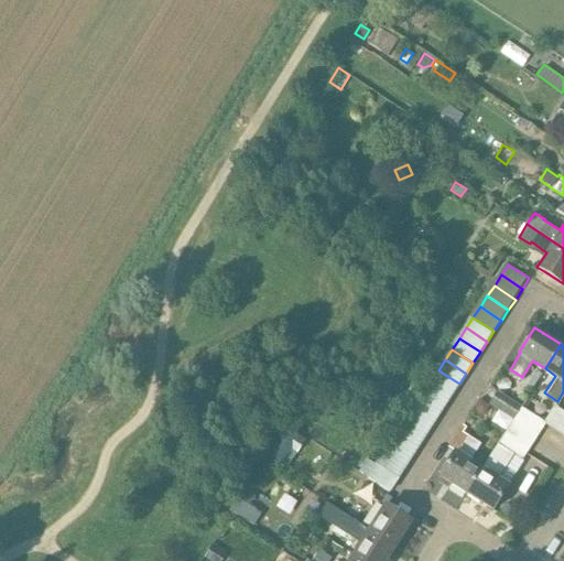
[(431,381),(452,395),(459,384),(438,370),(431,381)]
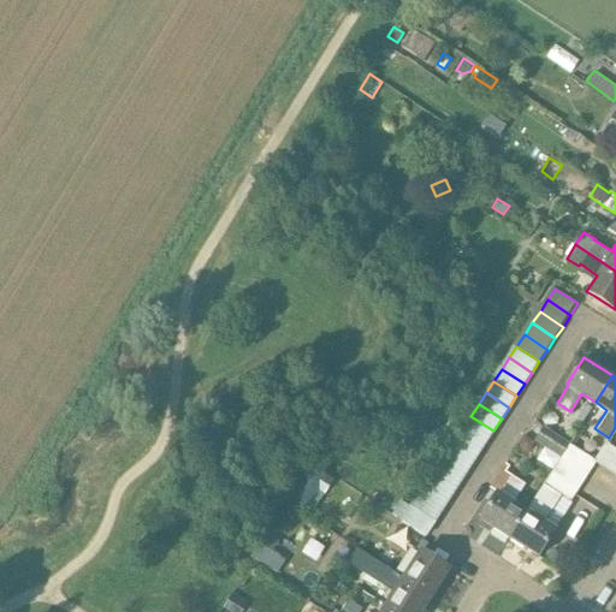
[(463,426),(486,441),(493,431),(471,416),(463,426)]
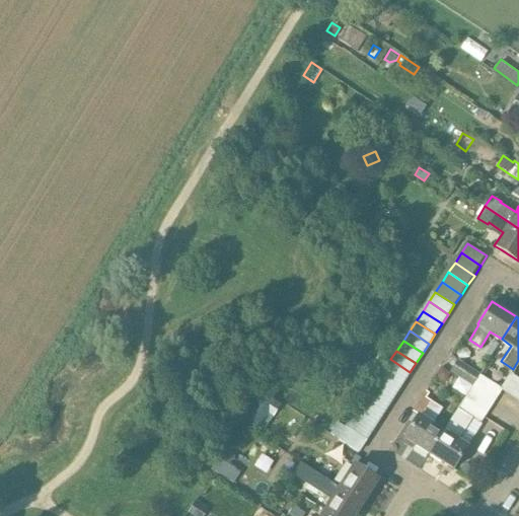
[(450,369),(472,384),(479,372),(457,358),(450,369)]
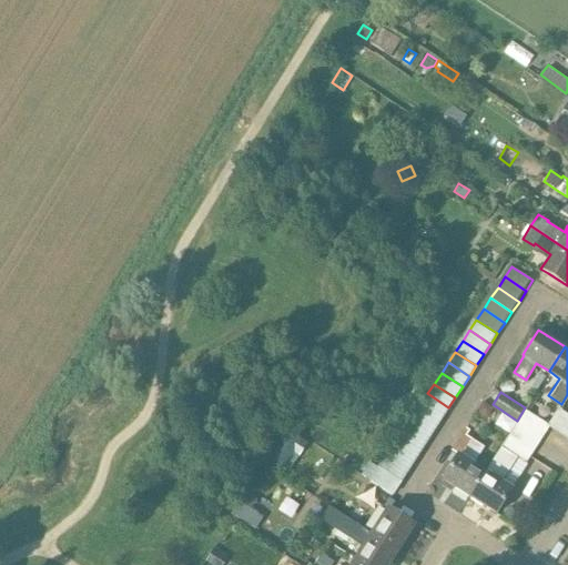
[(421,404),(442,419),(448,407),(427,393),(421,404)]
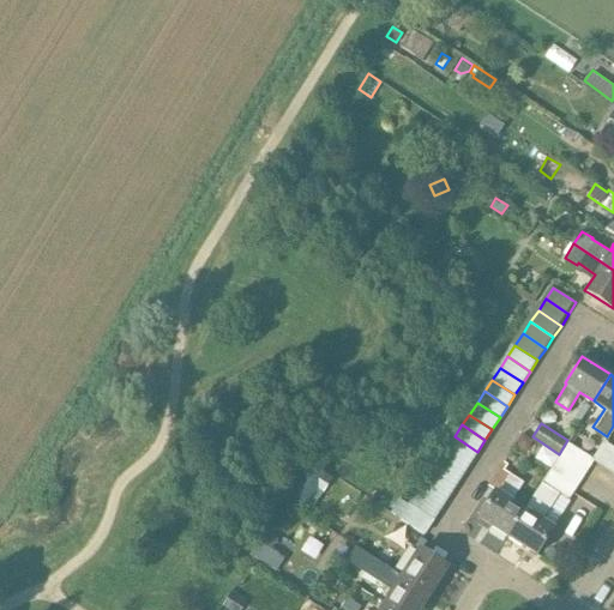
[(522,432),(515,444),(523,450),(527,448),(533,439),(522,432)]
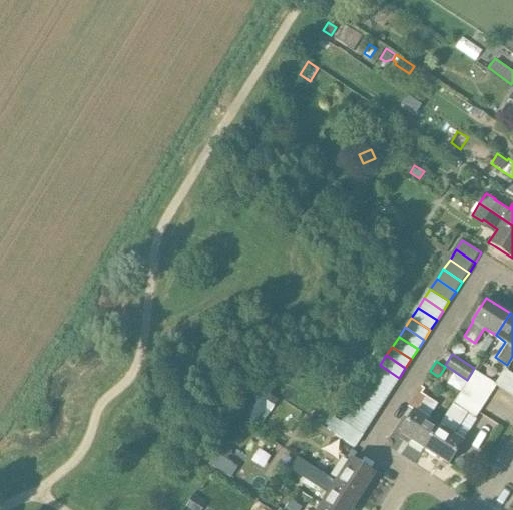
[(373,375),(392,387),(399,378),(380,365),(373,375)]
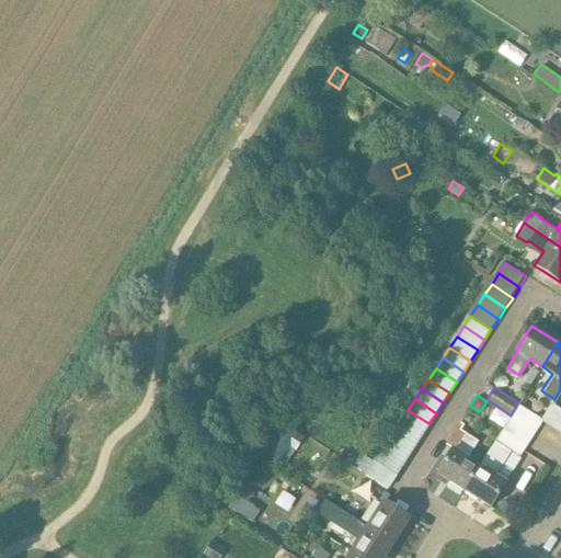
[(542,419),(518,402),(511,416),(535,431),(542,419)]
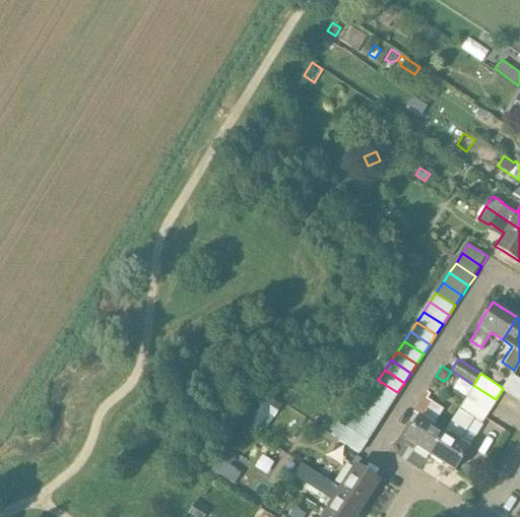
[(372,389),(391,402),(397,392),(378,380),(372,389)]
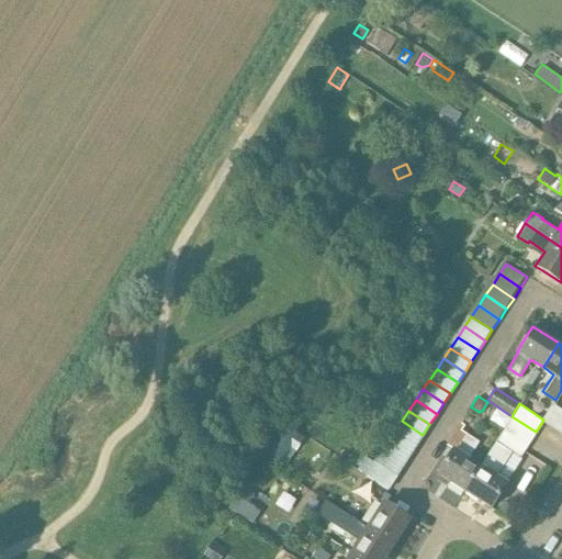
[(481,465),(463,490),(490,507),(506,482),(505,481),(496,476),(510,453),(518,458),(528,444),(536,432),(512,416),(495,442),(481,465)]
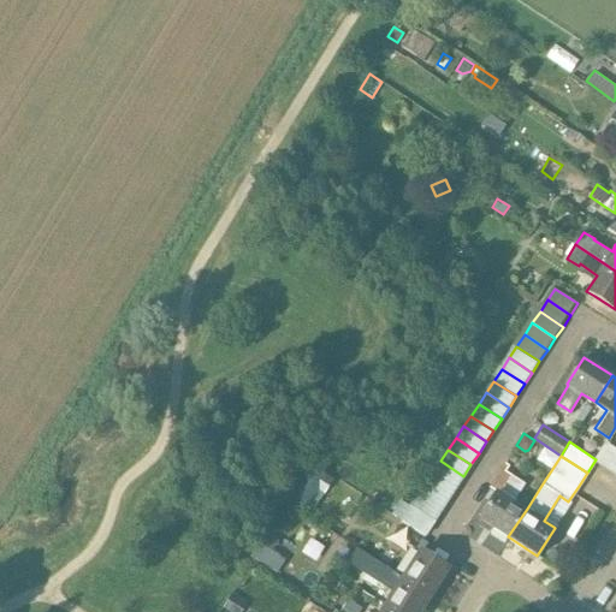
[(433,473),(456,488),(463,476),(440,461),(433,473)]
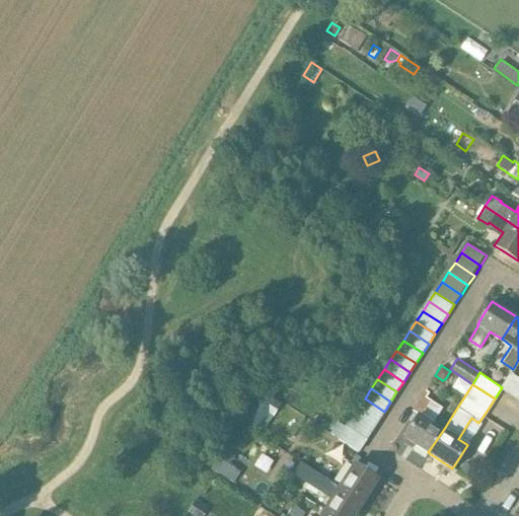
[(420,413),(415,420),(404,437),(428,452),(444,429),(443,428),(433,422),(443,408),(426,396),(429,391),(426,389),(415,406),(424,412),(422,415),(420,413)]
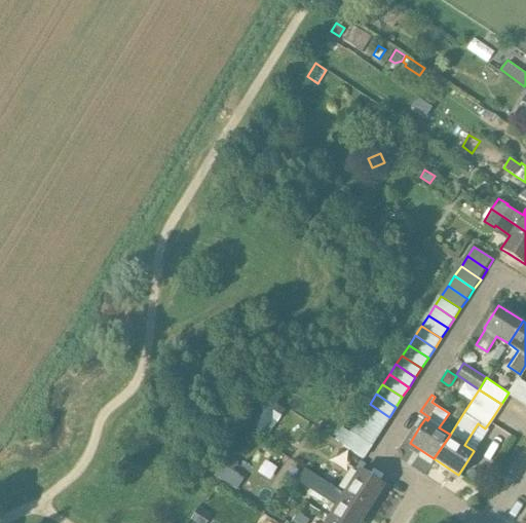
[(265,396),(248,425),(262,435),(272,418),(277,420),(285,408),(265,396)]
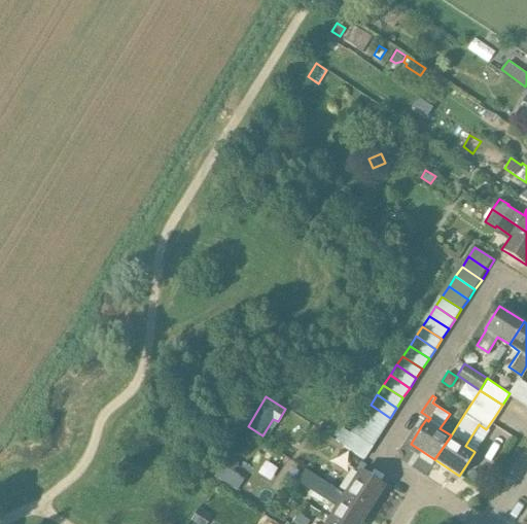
[(363,415),(383,427),(390,418),(371,405),(363,415)]
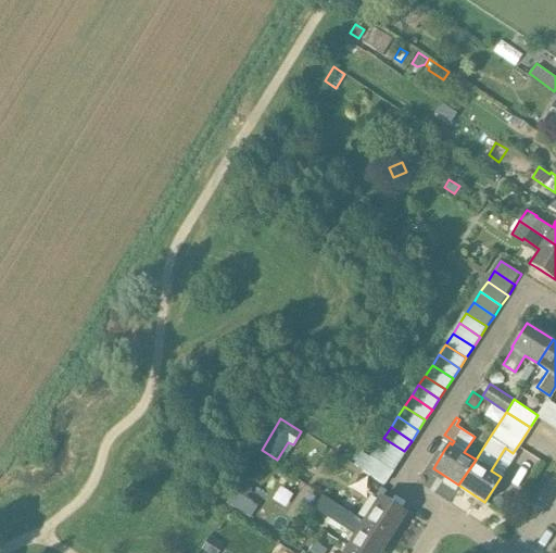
[(404,451),(383,438),(377,449),(397,462),(404,451)]
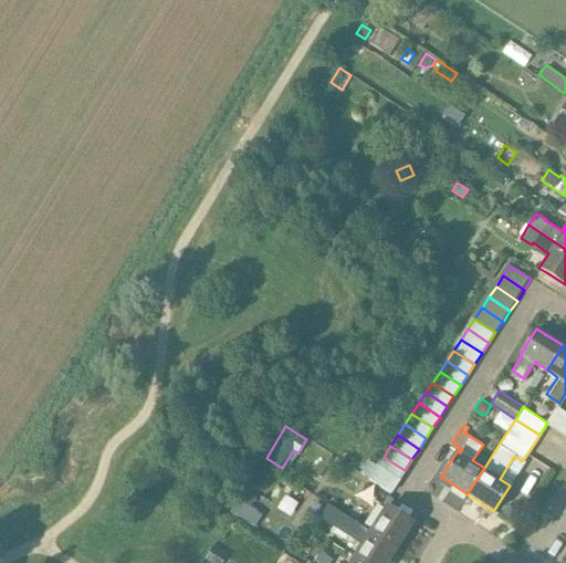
[(405,470),(384,457),(376,467),(398,480),(405,470)]
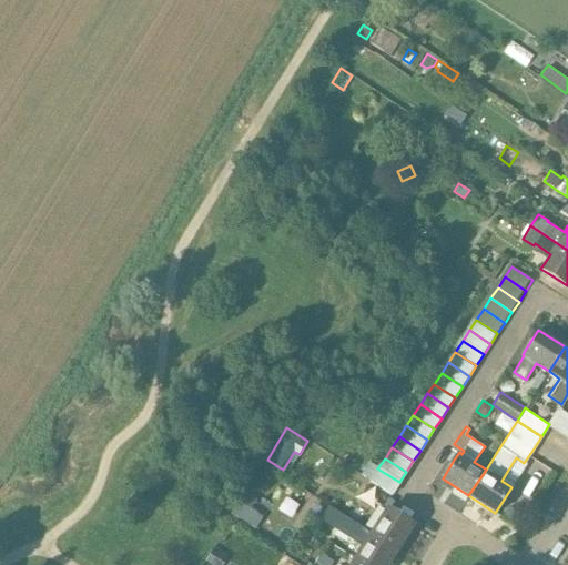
[(399,482),(377,468),(371,480),(392,493),(399,482)]
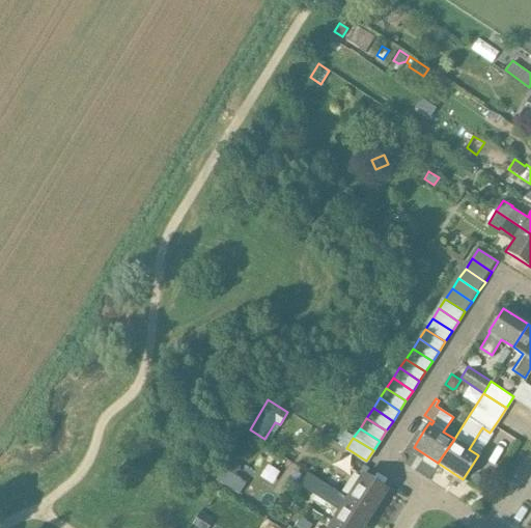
[(224,468),(217,479),(239,493),(246,481),(224,468)]
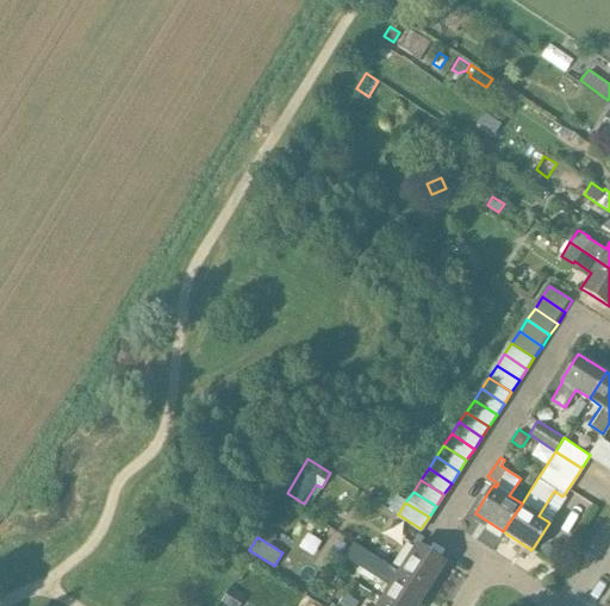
[(378,538),(369,553),(383,561),(391,548),(378,538)]
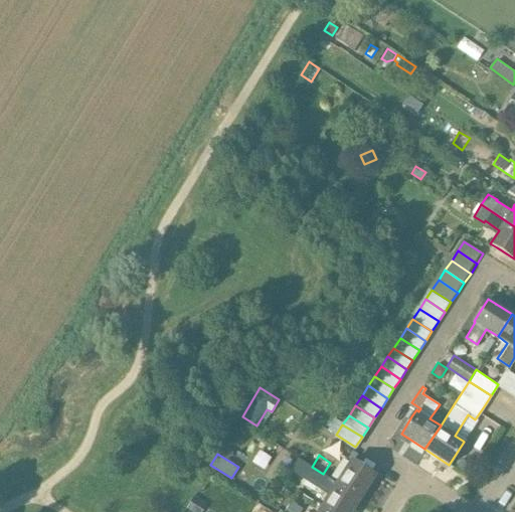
[(351,459),(337,482),(360,497),(375,475),(351,459)]
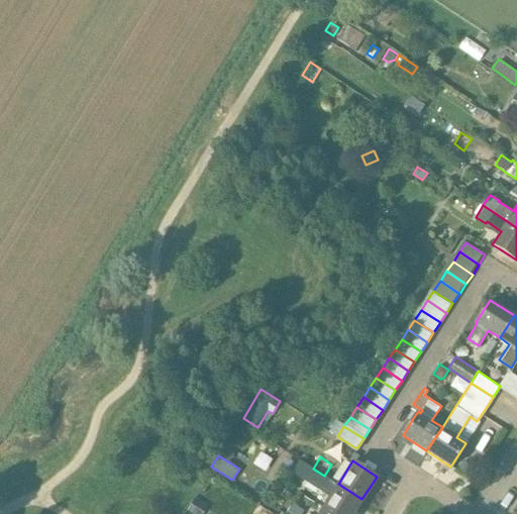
[(324,476),(313,469),(307,480),(318,487),(324,476)]
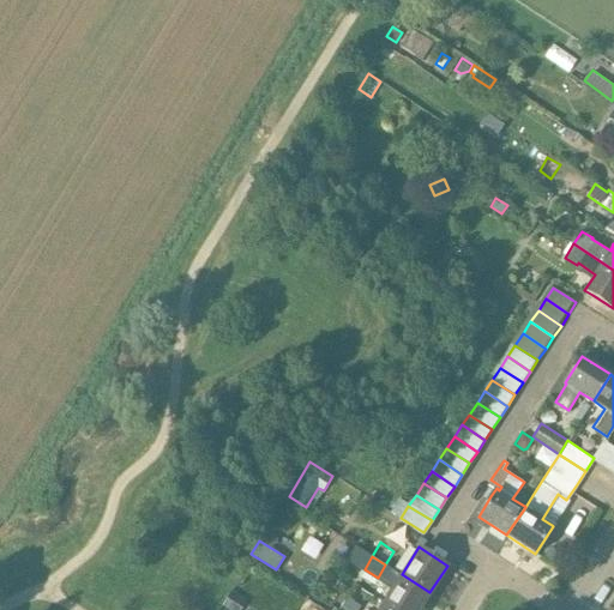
[(384,601),(398,609),(419,609),(429,592),(402,574),(384,601)]
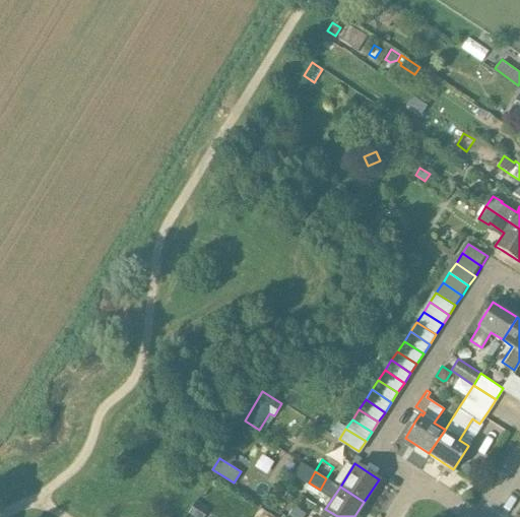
[(202,516),(208,508),(196,499),(188,511),(196,516),(202,516)]
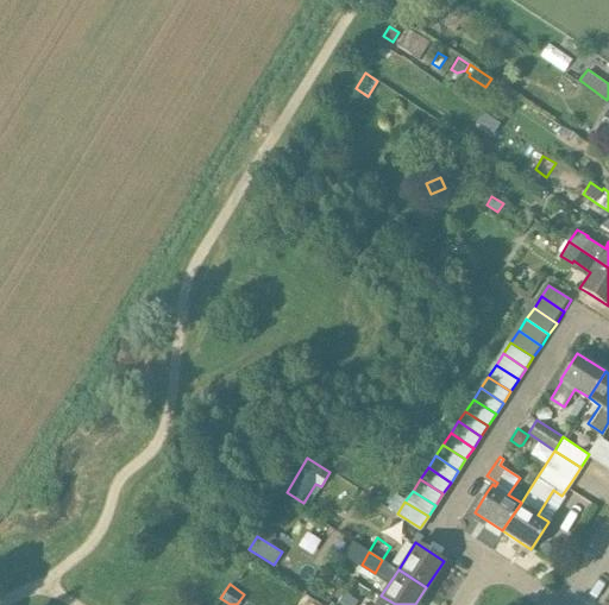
[(344,591),(336,603),(338,604),(353,604),(358,599),(344,591)]
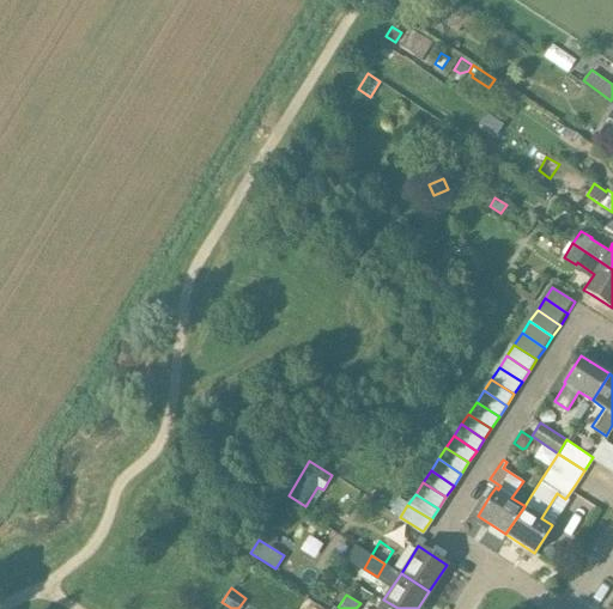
[(305,596),(297,608),(298,608),(319,608),(321,606),(305,596)]
